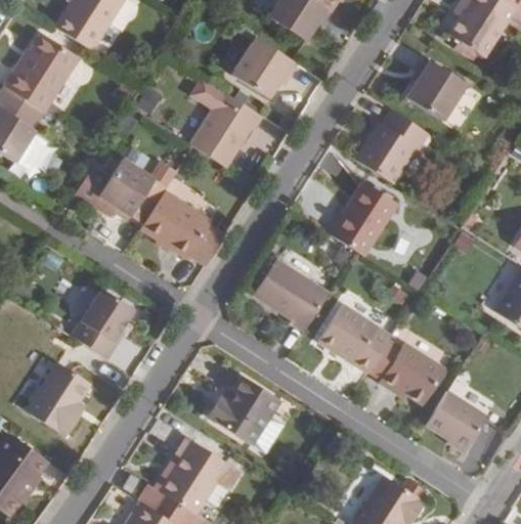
[(71,0),(54,27),(93,52),(125,0),(71,0)]
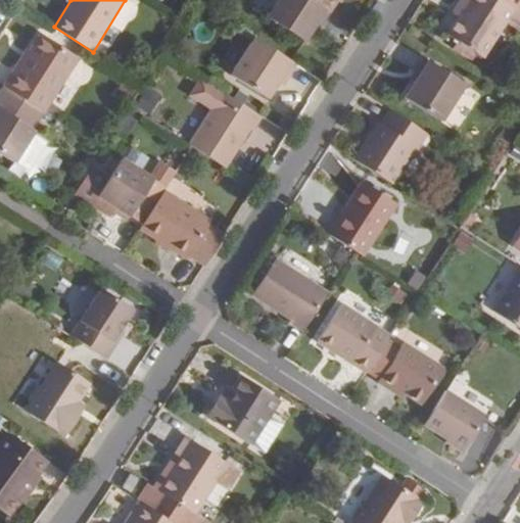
[(213,9),(219,0),(198,0),(199,0),(213,9)]
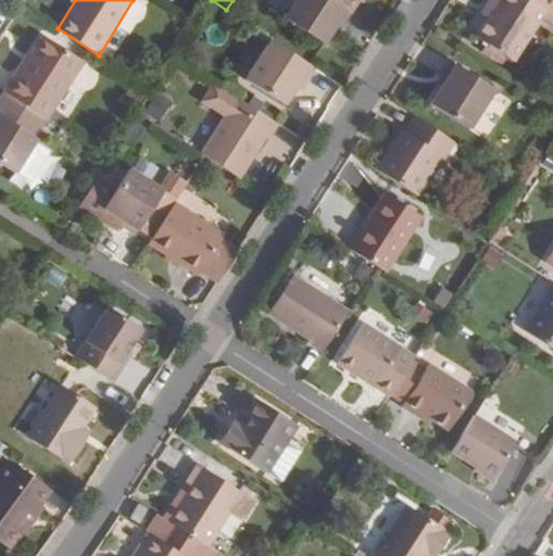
[(297,0),(286,17),(325,43),(337,25),(341,27),(351,12),(331,0),(297,0)]
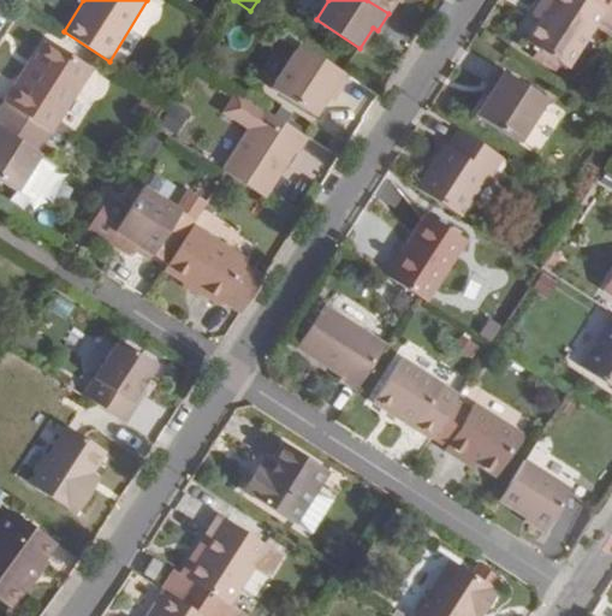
[(367,0),(388,13),(390,15),(398,0),(367,0)]
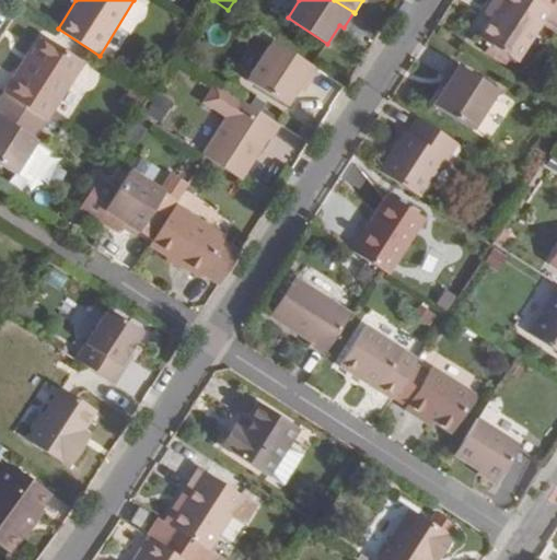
[(480,37),(518,61),(542,23),(552,9),(537,0),(494,0),(494,1),(496,12),(492,18),(480,37)]
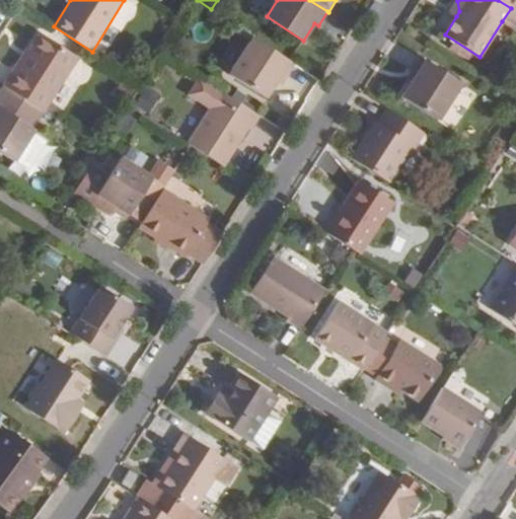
[(515,0),(498,0),(511,8),(502,21),(515,29),(515,0)]
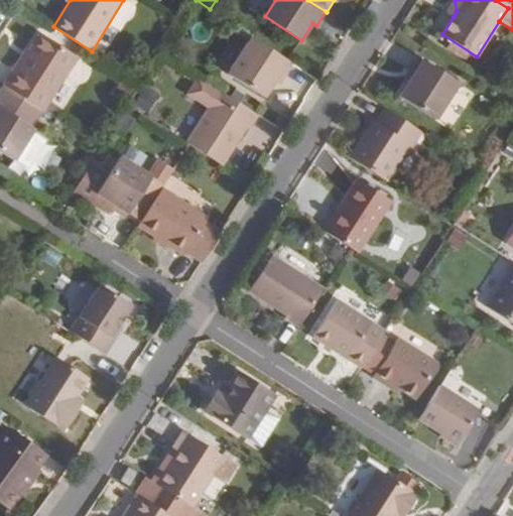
[(447,12),(454,16),(457,11),(455,1),(447,12)]
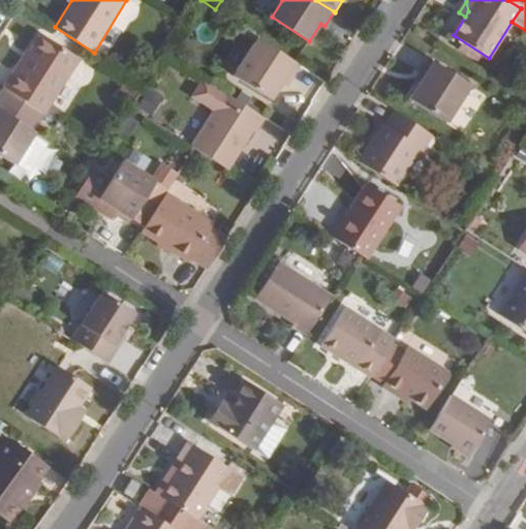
[(239,32),(255,42),(258,38),(241,27),(239,32)]
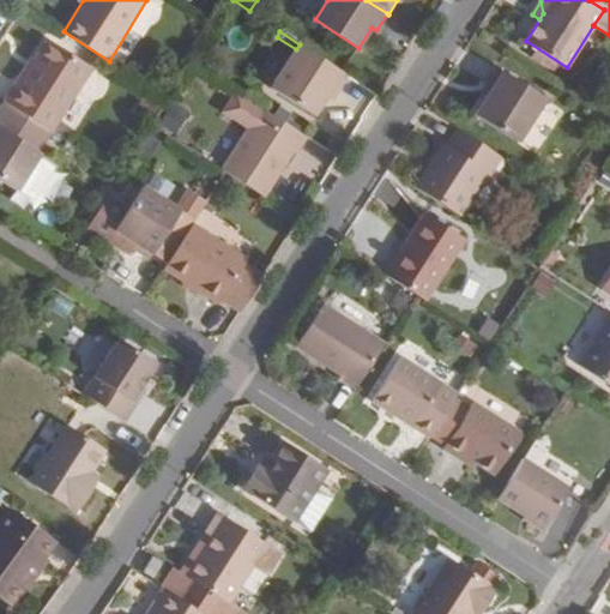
[(6,102),(53,131),(94,67),(49,37),(22,84),(19,83),(6,102)]
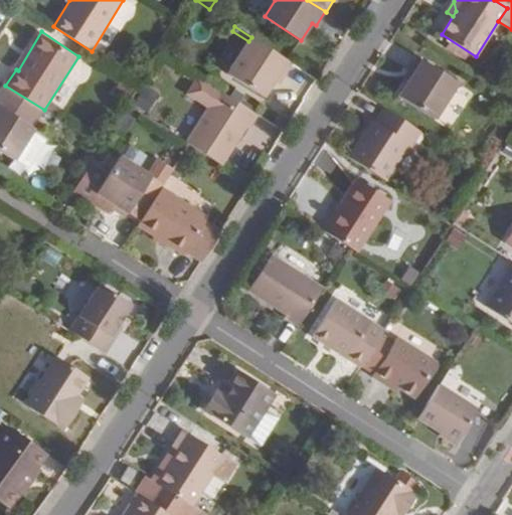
[(228,73),(265,97),(279,74),(283,76),(292,63),(251,37),(248,41),(228,73)]
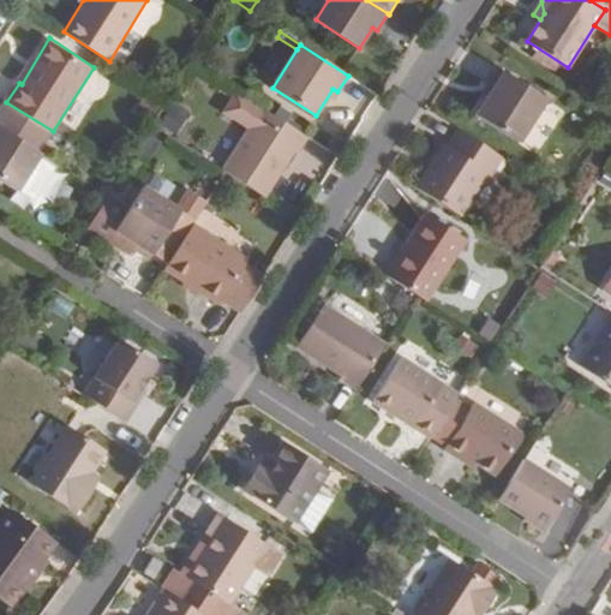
[(475,114),(520,142),(547,99),(499,66),(487,84),(493,87),(475,114)]
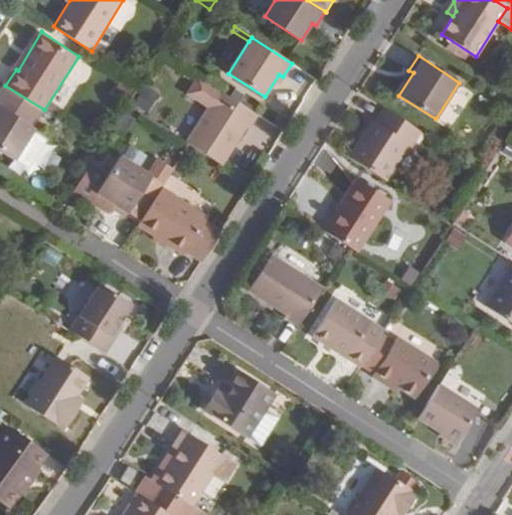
[(187,142),(222,165),(248,126),(250,128),(259,115),(199,76),(187,94),(209,108),(187,142)]
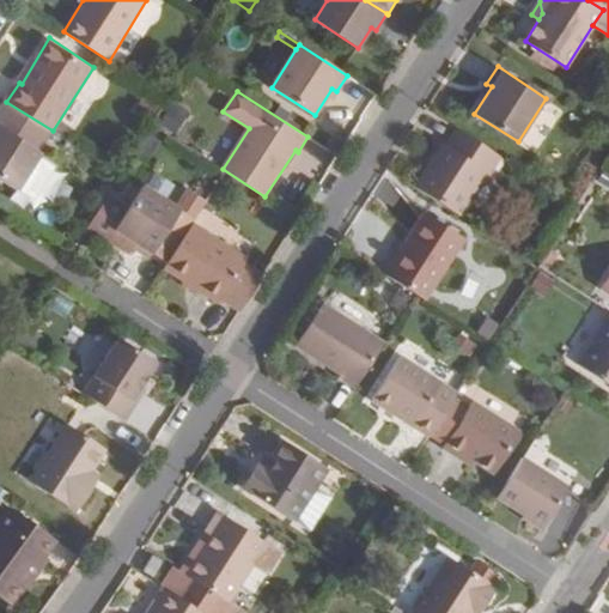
[(0,178),(18,190),(19,188),(35,199),(56,167),(41,156),(43,152),(40,150),(53,131),(6,102),(0,110),(0,178)]
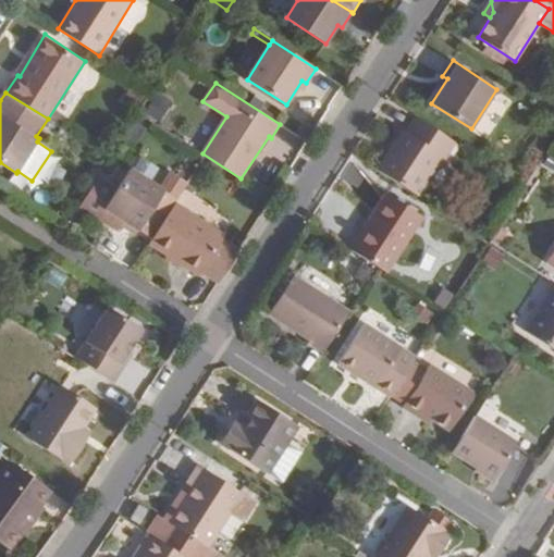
[(148,110),(161,120),(171,106),(156,97),(148,110)]
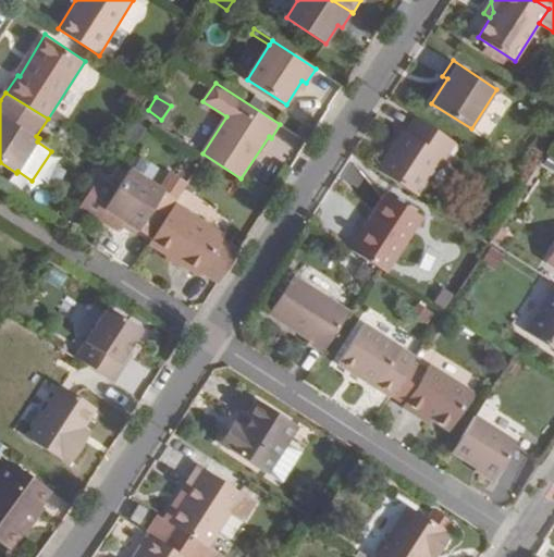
[(378,170),(418,195),(443,157),(445,159),(456,143),(417,116),(407,132),(403,130),(378,170)]
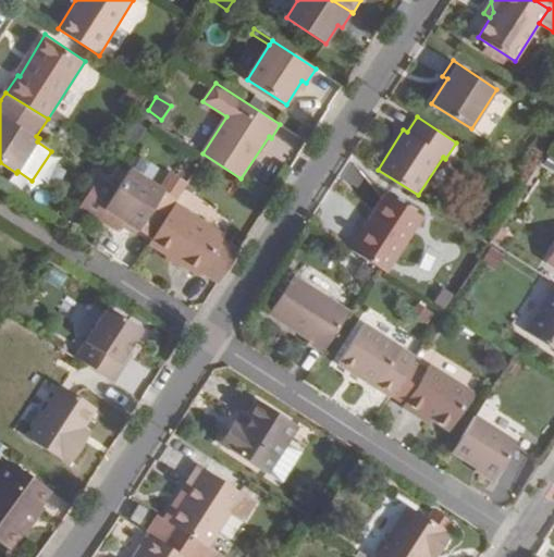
[(137,145),(148,127),(136,121),(125,137),(137,145)]
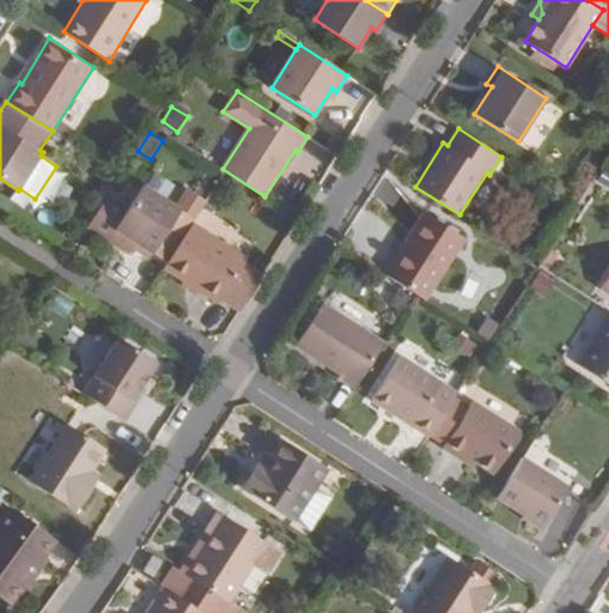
[(119,225),(116,229),(129,238),(136,242),(134,247),(150,258),(153,253),(169,262),(193,224),(208,200),(188,187),(176,207),(144,186),(128,211),(119,225)]
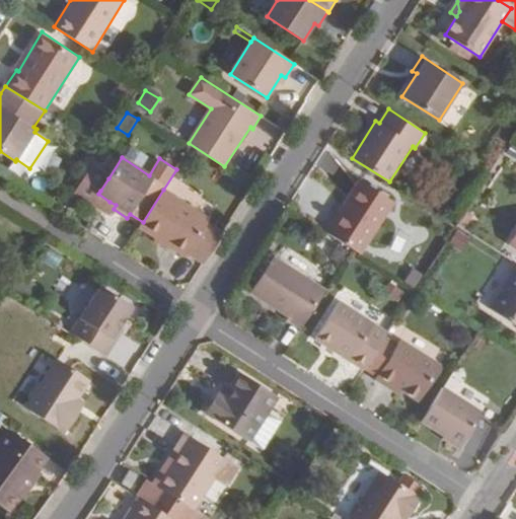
[(100,191),(108,178),(101,174),(94,186),(100,191)]
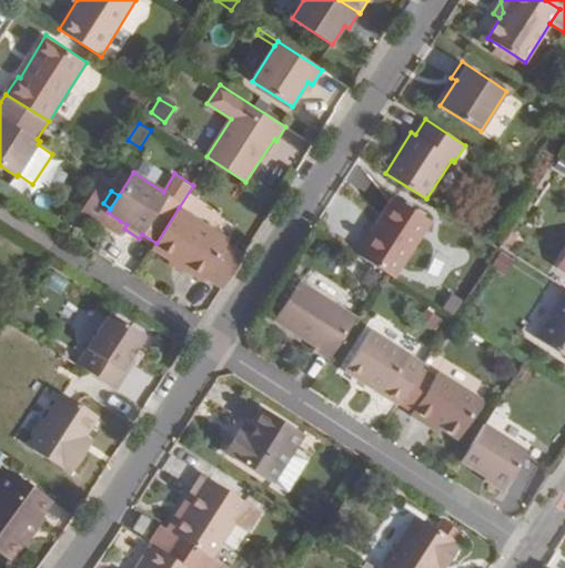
[(386,272),(395,277),(432,221),(395,196),(376,224),(380,227),(361,256),(386,272)]
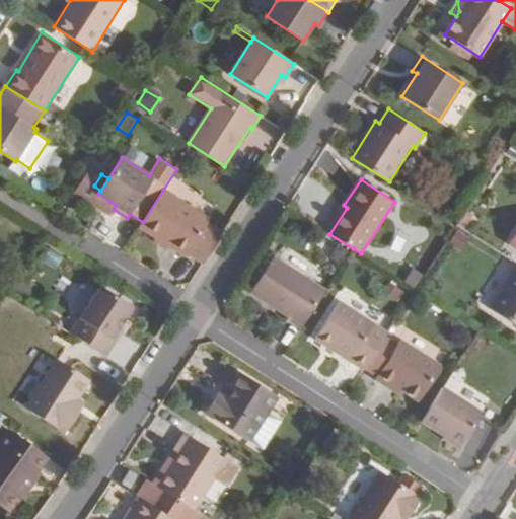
[(143,222),(140,226),(187,256),(189,252),(204,263),(223,233),(208,223),(210,220),(163,190),(143,222)]
